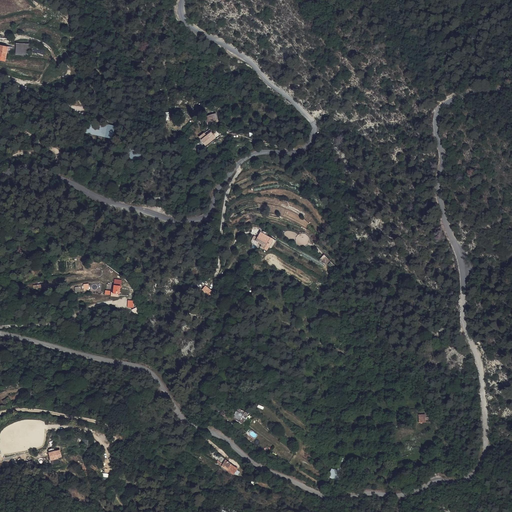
[(29,46),(16,45),(15,55),(28,56),(29,46)]
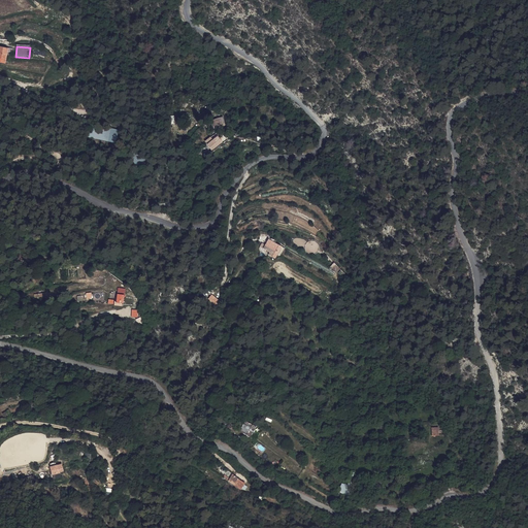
[(222,118),(211,121),(213,128),(225,125),(222,118)]
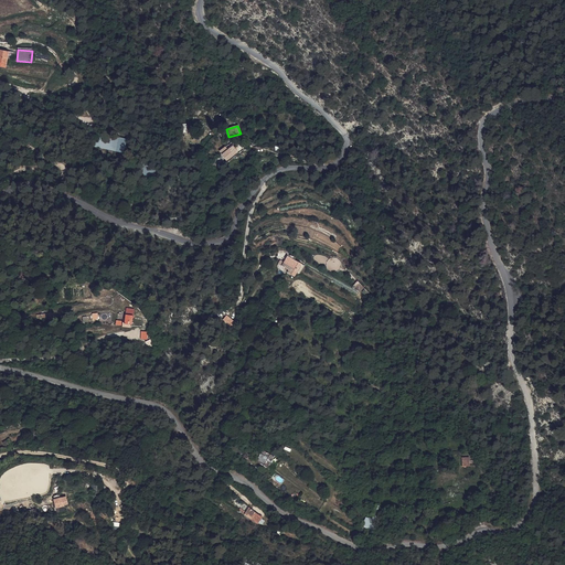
[(94,148),(114,155),(117,140),(98,135),(94,148)]
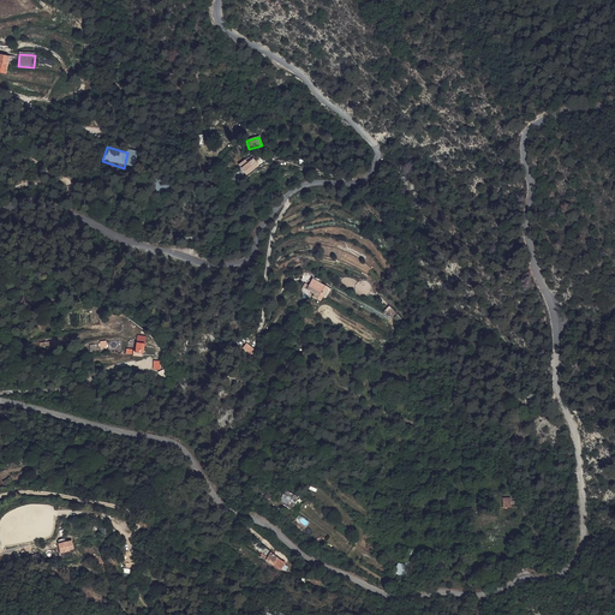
[(252,157),(239,165),(243,172),(242,172),(243,174),(257,166),(252,157)]
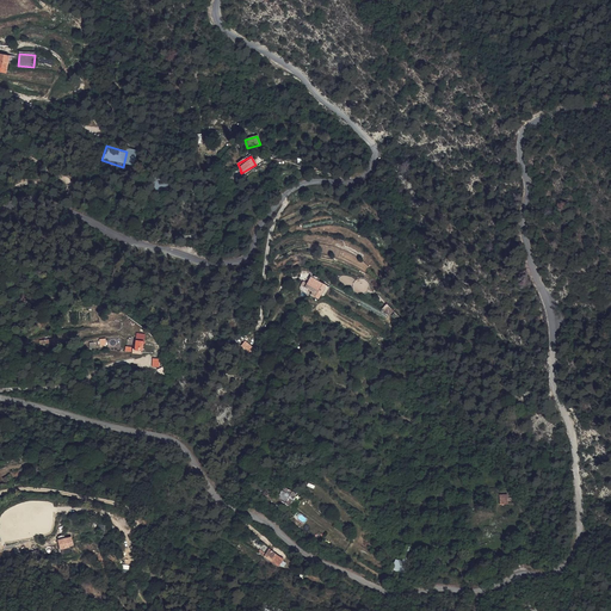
[(327,287),(310,277),(304,287),(313,291),(310,295),(319,300),(327,287)]
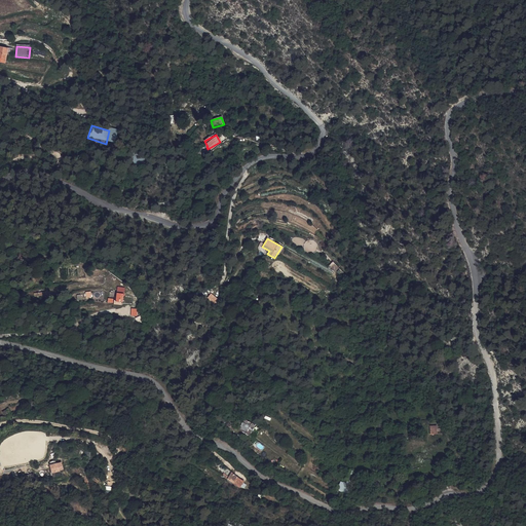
[(317,249),(313,240),(306,245),(310,252),(317,249)]
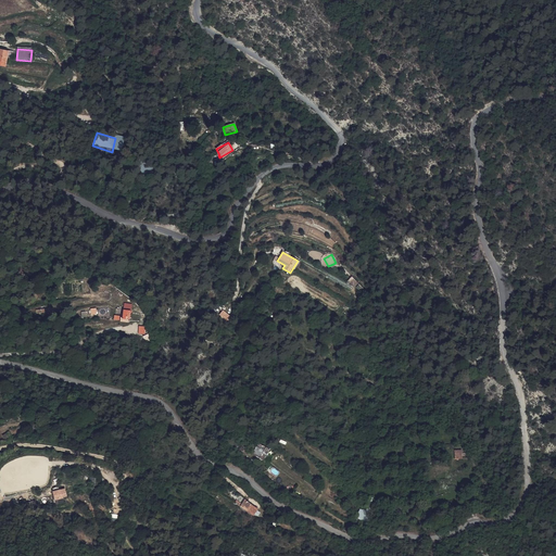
[(354,288),(358,283),(352,277),(348,280),(354,288)]
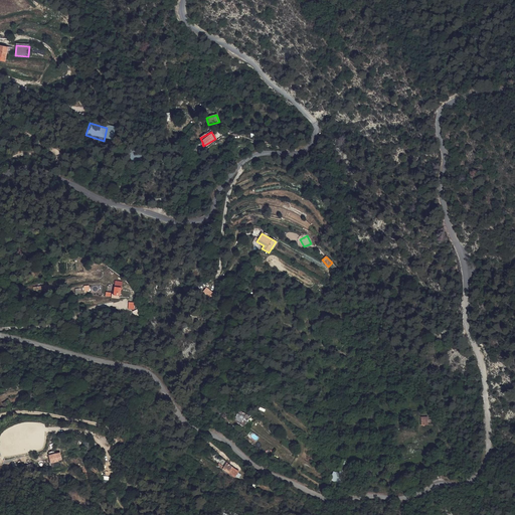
[(215,294),(206,288),(202,292),(211,299),(215,294)]
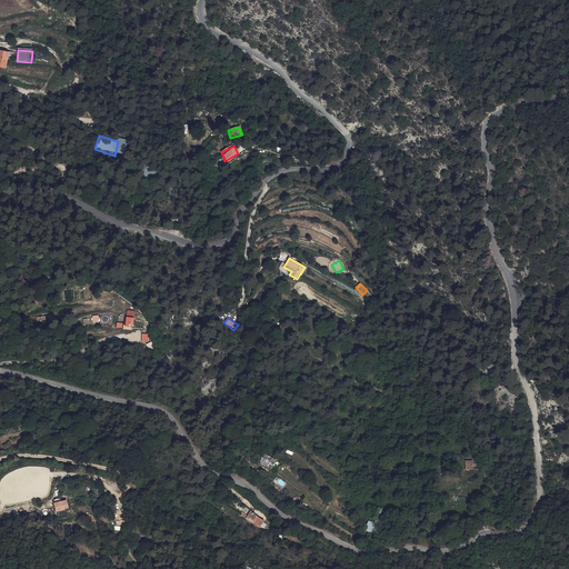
[(270,471),(277,460),(265,453),(258,465),(270,471)]
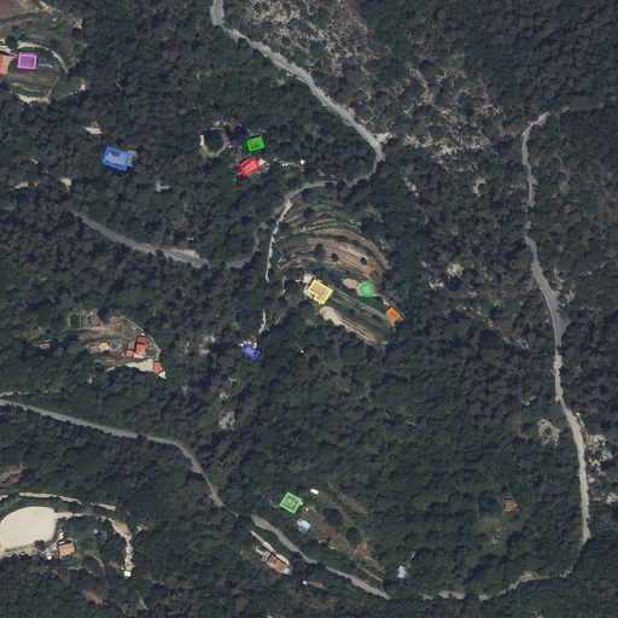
[(73,544),(59,547),(62,557),(68,555),(74,552),(73,544)]
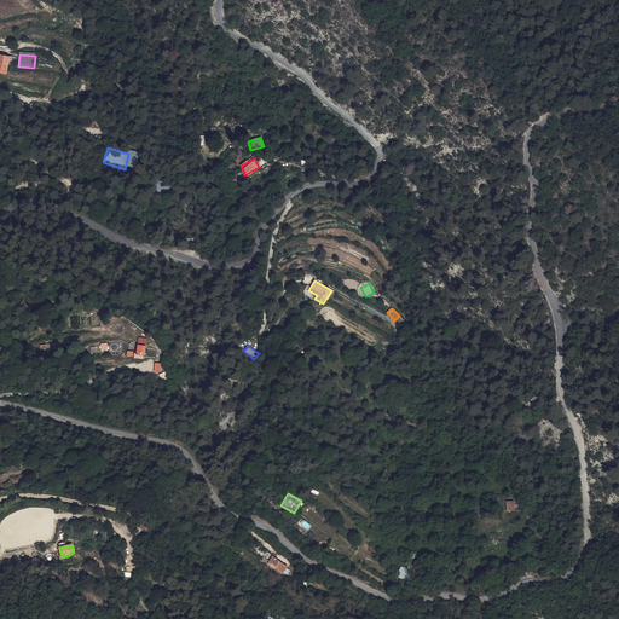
[(261,562),(270,567),(273,560),(266,555),(261,562)]
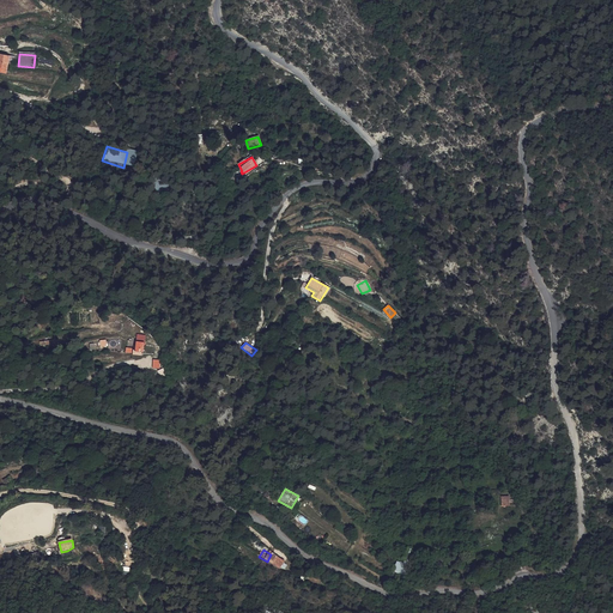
[(394,572),(405,574),(407,563),(396,560),(394,572)]
